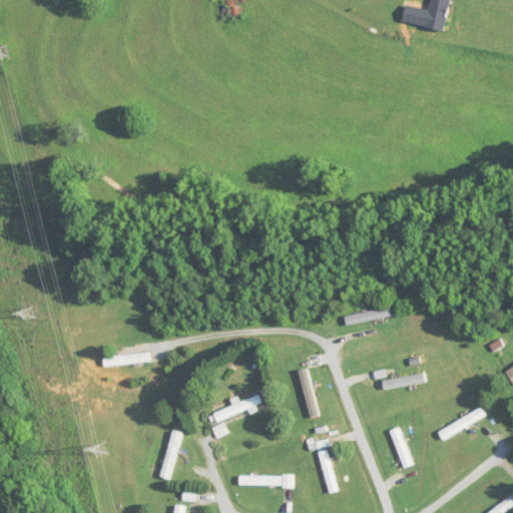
[(432,0),(427,28),(447,32),(453,0),(432,0)]
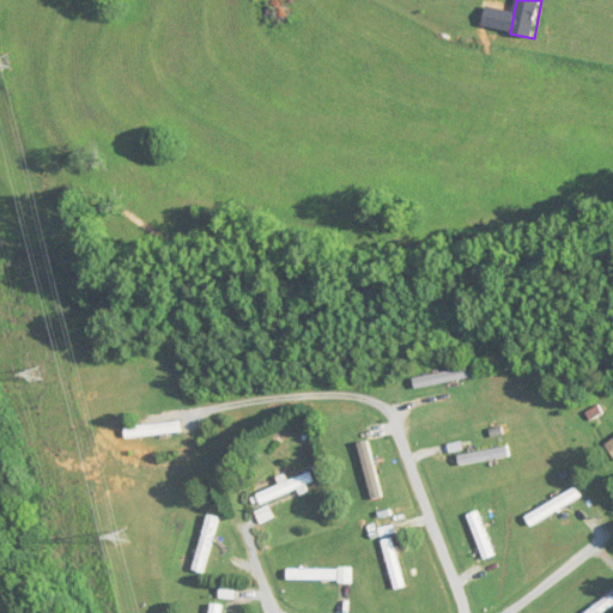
[(414,378),(417,389),(469,378),(467,369),(414,378)]
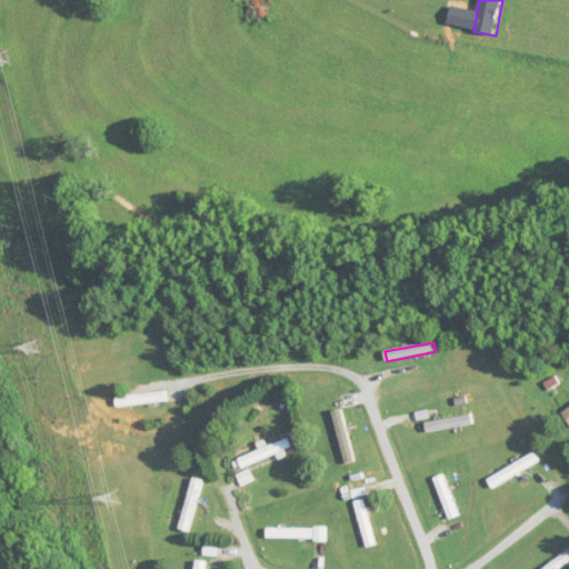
[(117,397),(117,407),(168,402),(167,392),(117,397)]
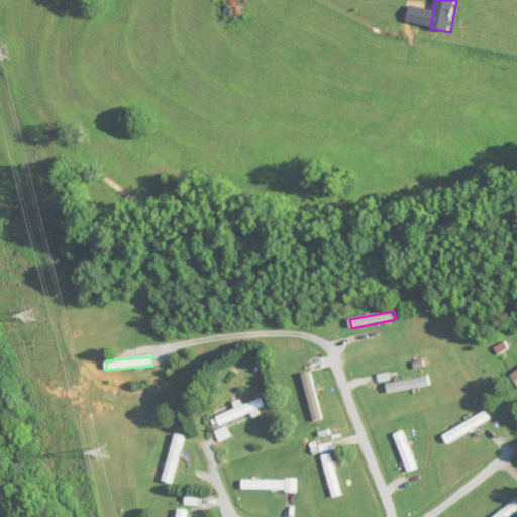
[(313,421),(322,419),(312,373),(303,375),(313,421)]
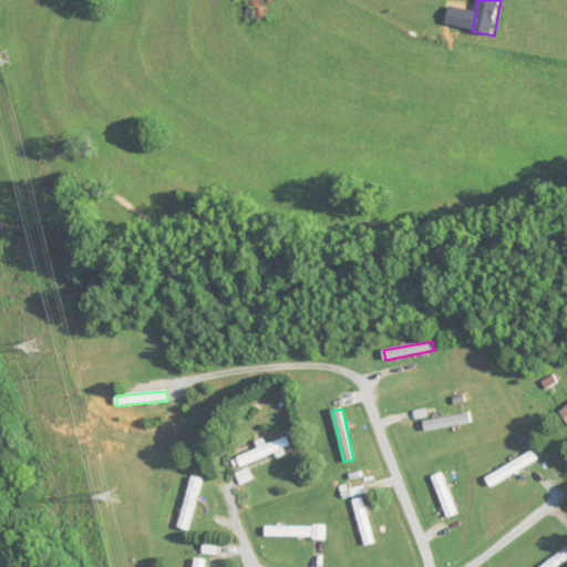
[(472,424),(471,413),(424,420),(426,431),(472,424)]
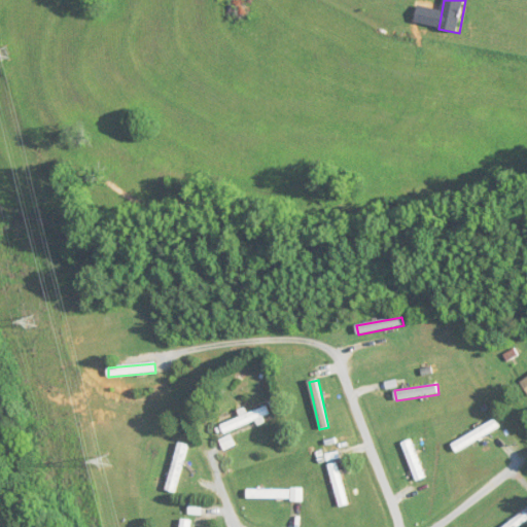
[(256,422),(256,423),(273,418),(268,406),(248,413),(219,423),(223,434),(256,422)]
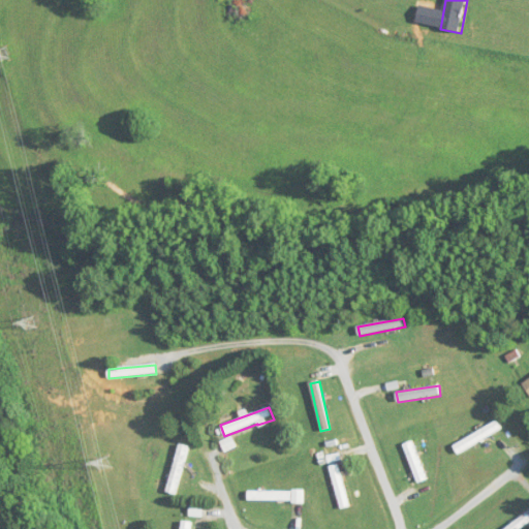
[(502,427),(496,417),(454,446),(460,456),(502,427)]
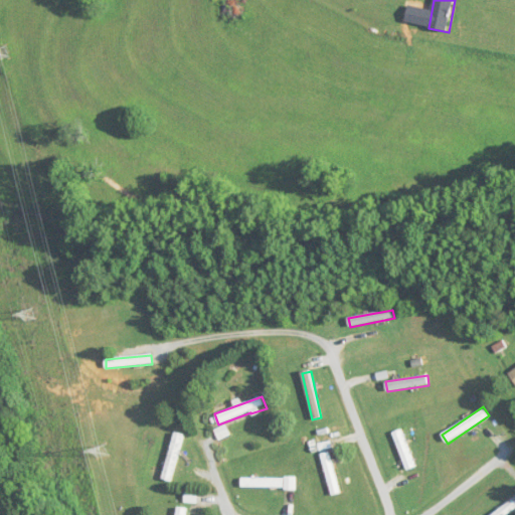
[(416,467),(401,430),(393,433),(407,470),(416,467)]
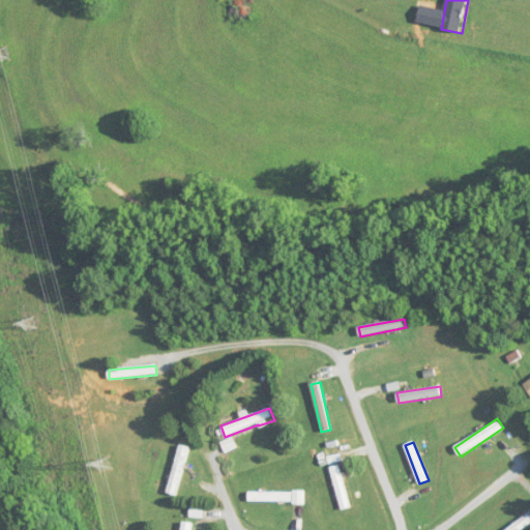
[(188,446),(178,444),(169,494),(179,496),(188,446)]
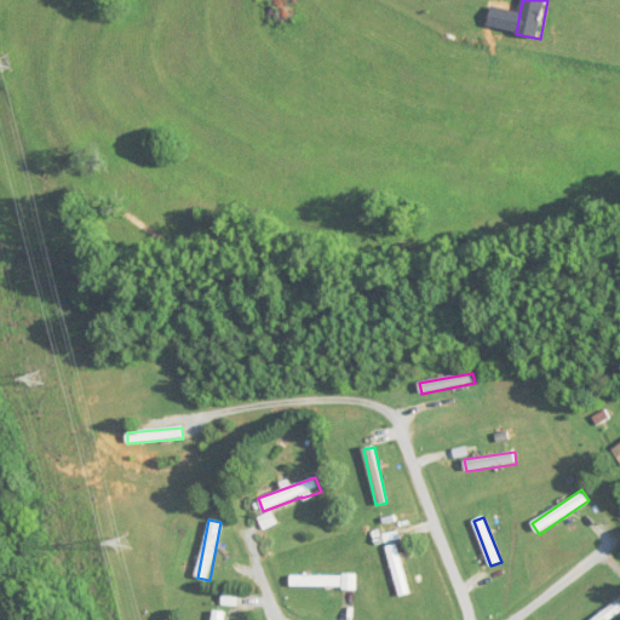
[(388,547),(400,596),(411,593),(399,545),(388,547)]
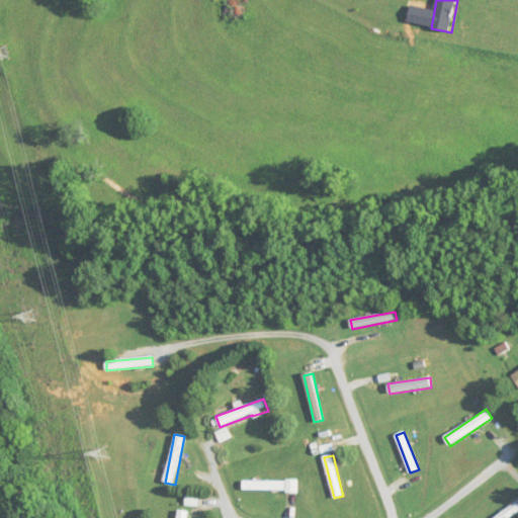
[(297,481),(244,481),(244,492),(297,492),(297,481)]
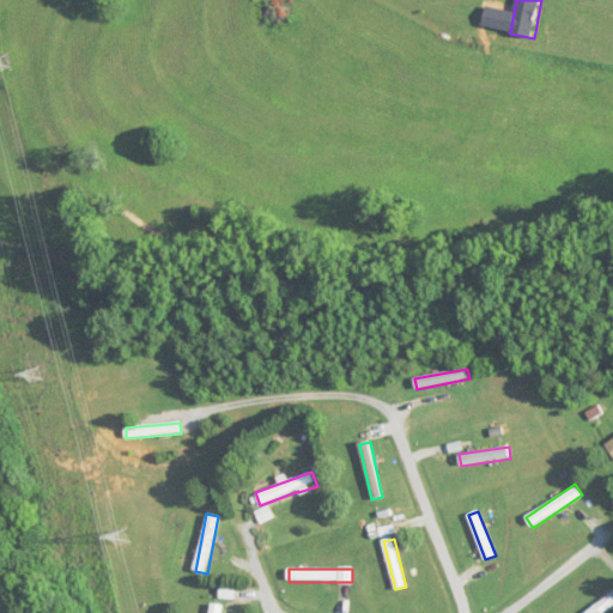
[(236,599),(236,587),(220,586),(220,599),(236,599)]
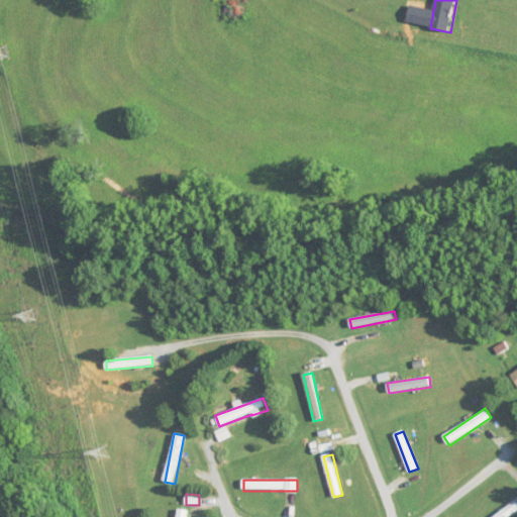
[(509,516),(516,511),(516,495),(489,516),(488,516),(509,516)]
